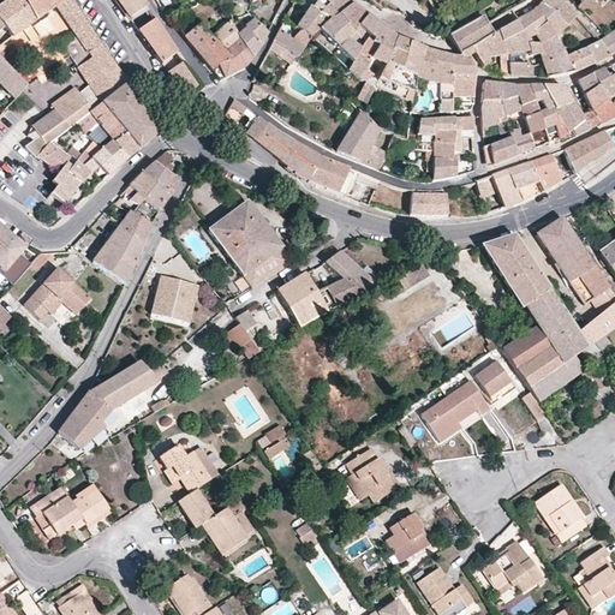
[(55,5),(61,0),(3,0),(0,3),(0,22),(3,27),(10,36),(55,5)]
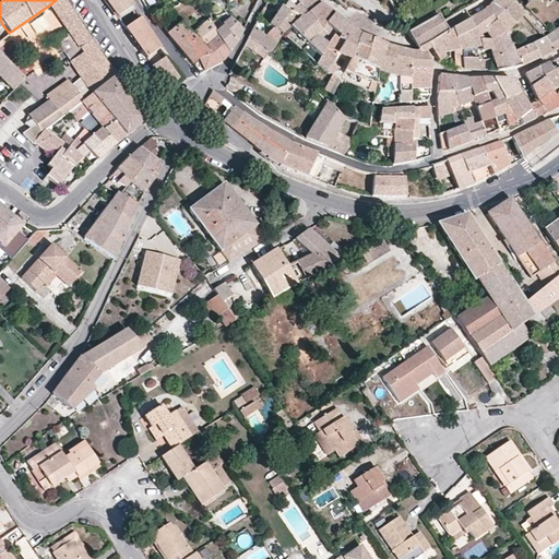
[(81,25),(64,0),(56,0),(50,4),(67,28),(69,33),(81,25)]
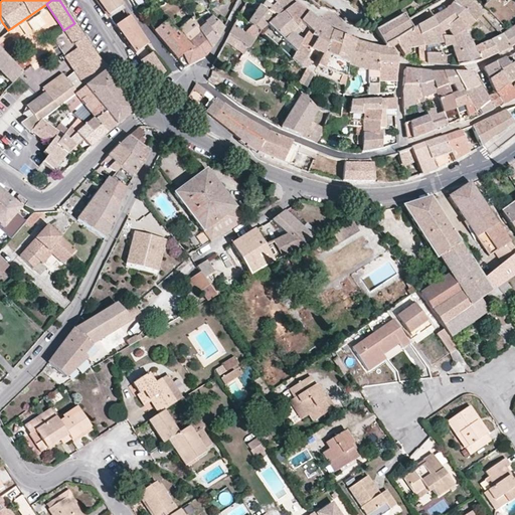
[(99,0),(107,11),(121,2),(119,0),(99,0)]
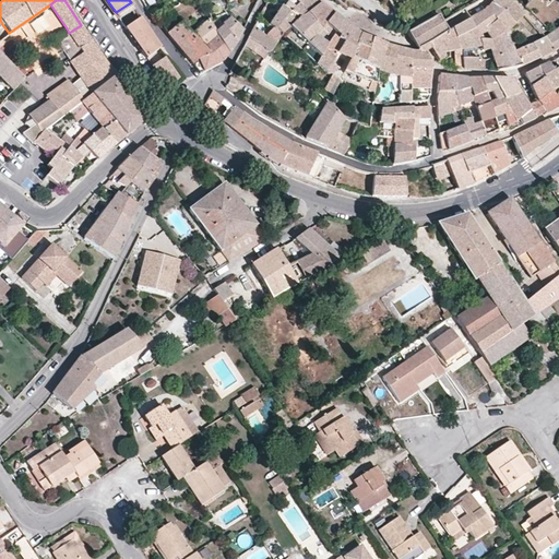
[(290,0),(286,8),(301,16),(321,4),(316,0),(290,0)]
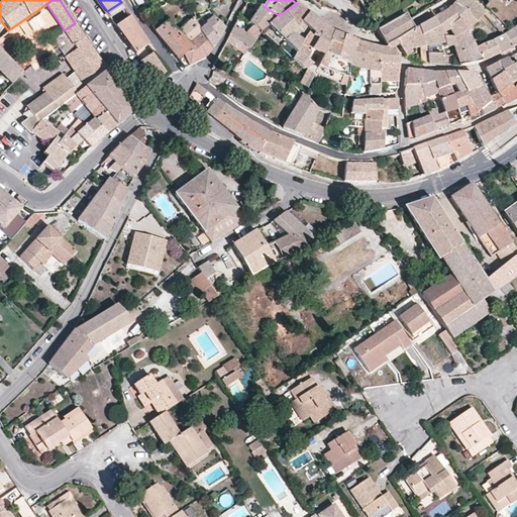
[(456,41),(467,33),(487,15),(476,4),(471,0),(459,0),(450,9),(441,14),(435,17),(445,35),(451,31),(456,41)]
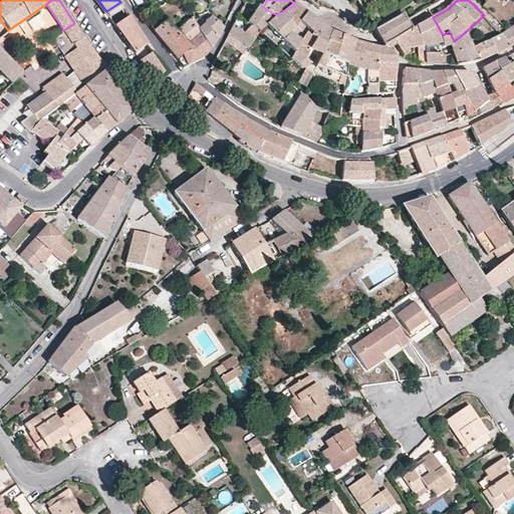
[(106,11),(108,14),(122,5),(120,2),(106,11)]
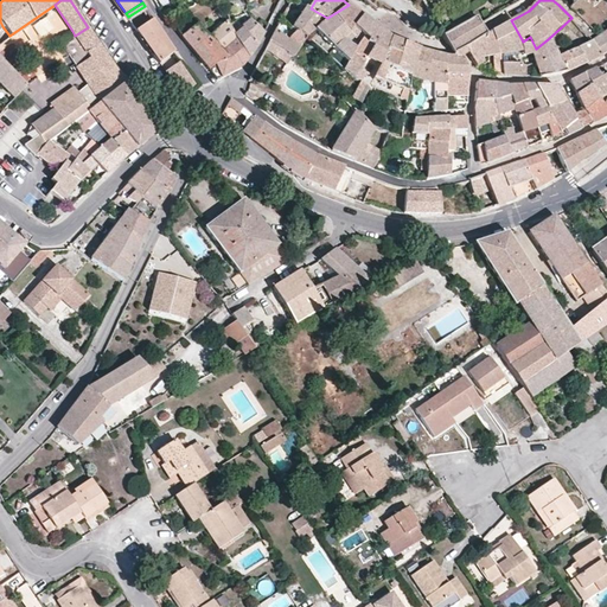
[(355,27),(362,17),(349,5),(327,18),(318,25),(306,40),(360,81),(365,74),(358,69),(374,46),(355,27)]
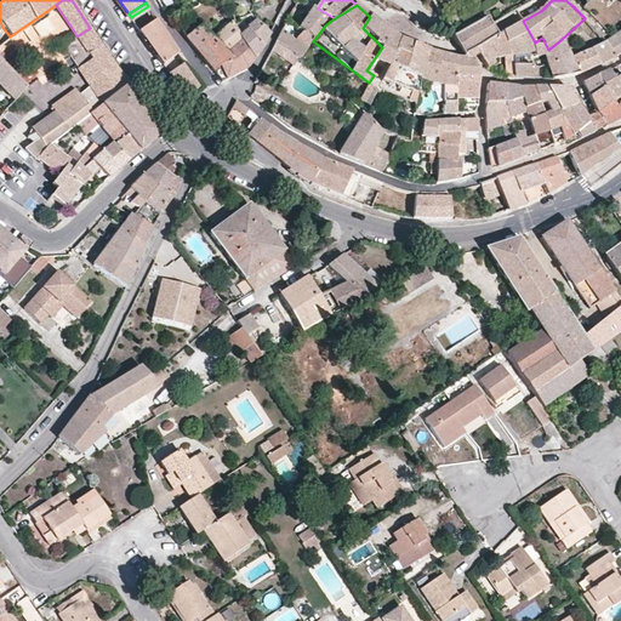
[(300,60),(313,41),(325,26),(335,18),(318,9),(312,7),(307,17),(305,16),(297,26),(303,32),(297,40),(289,51),(291,53),(297,58),(300,60)]
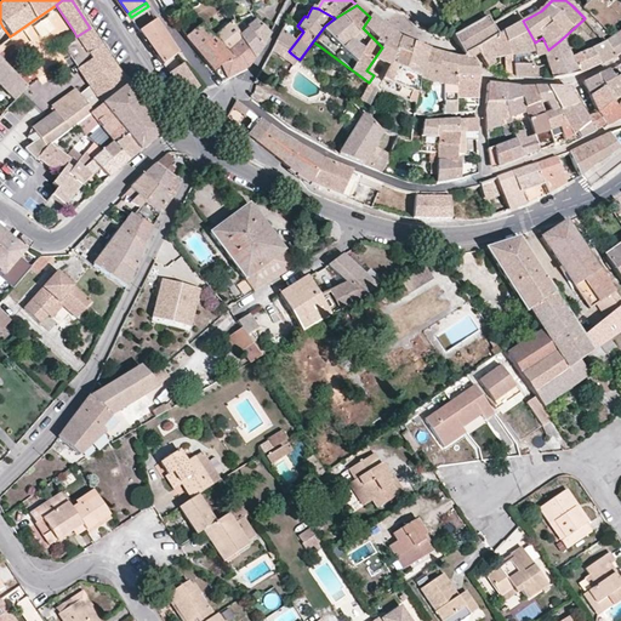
[(377,78),(388,57),(391,58),(382,78),(416,91),(419,78),(429,50),(422,47),(402,40),(370,17),(363,28),(382,47),(366,70),(374,75),(377,78)]
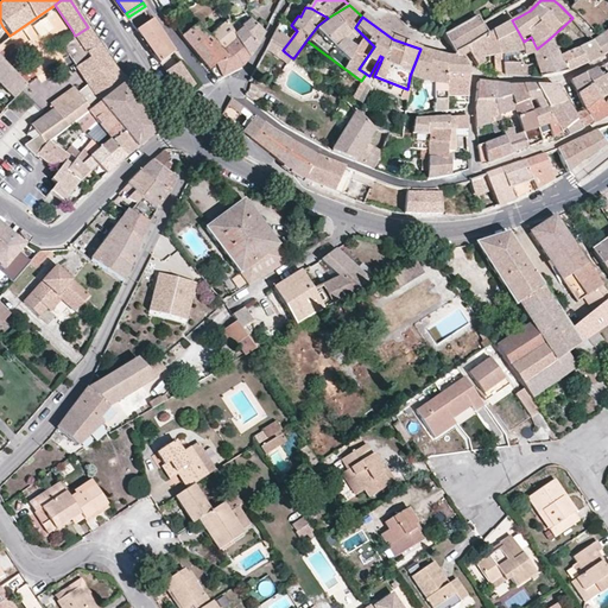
[(483,26),(477,17),(444,35),(445,38),(449,44),(461,38),(473,31),(483,26)]
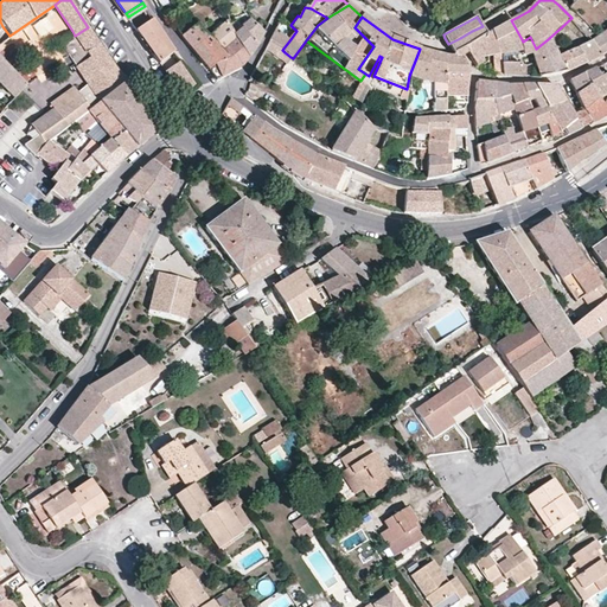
[(142,26),(138,30),(161,63),(176,52),(153,19),(148,23),(142,26)]
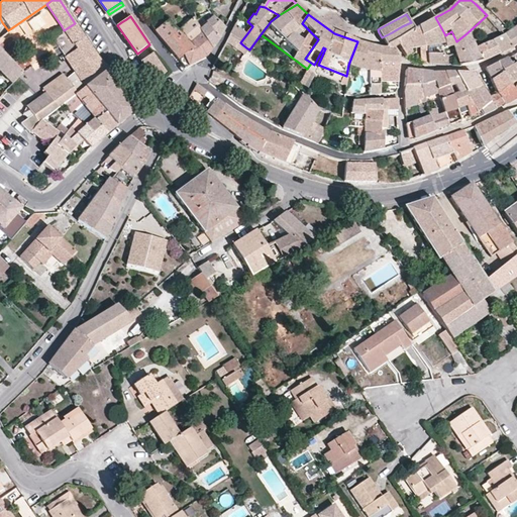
[(159,19),(149,25),(179,60),(193,47),(190,43),(205,32),(203,28),(197,16),(179,30),(170,20),(167,22),(164,20),(162,22),(159,19)]
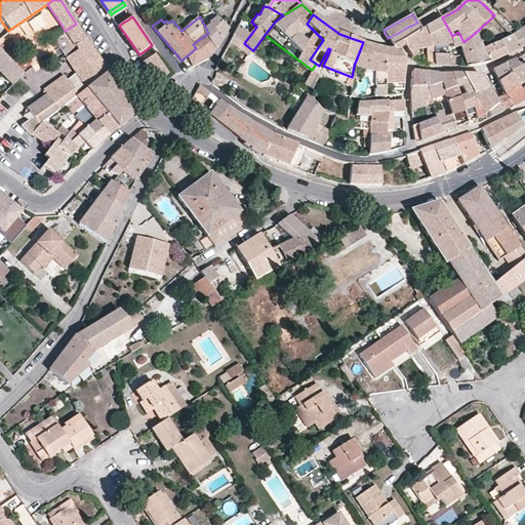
[(453,39),(452,36),(442,17),(434,23),(438,33),(431,36),(434,45),(438,45),(441,44),(451,43),(453,39)]
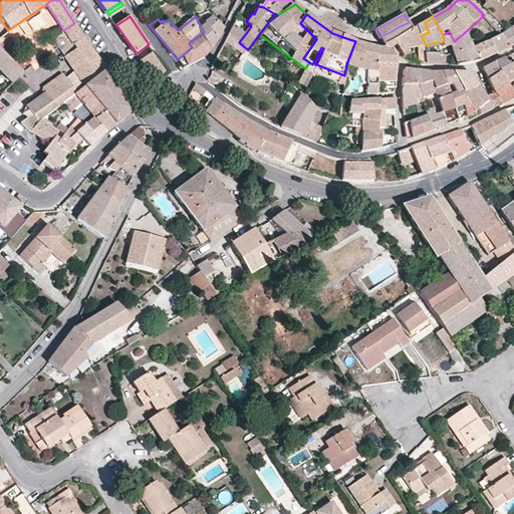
[(204,32),(213,47),(222,35),(226,26),(220,21),(211,27),(208,23),(202,28),(204,32)]
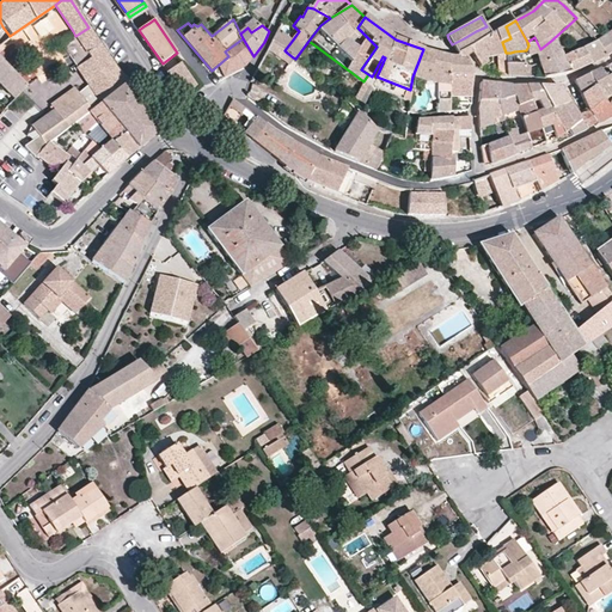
[(489,60),(488,56),(499,55),(500,65),(500,75),(508,75),(507,63),(507,57),(506,53),(502,42),(510,38),(506,26),(491,34),(479,40),(469,46),(471,53),(484,66),(485,62),(487,62),(489,60)]
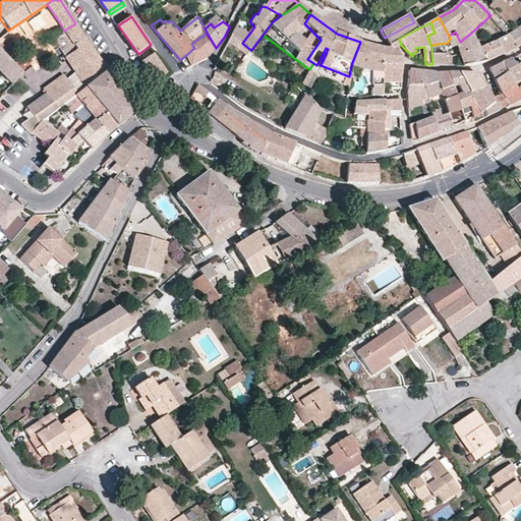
[(133,110),(82,35),(75,23),(64,31),(62,26),(50,35),(74,71),(65,78),(60,79),(54,81),(42,89),(44,92),(45,93),(38,99),(32,106),(27,110),(25,107),(21,114),(25,116),(26,118),(19,123),(24,130),(29,133),(30,131),(38,122),(41,120),(62,103),(84,85),(116,125),(133,110)]
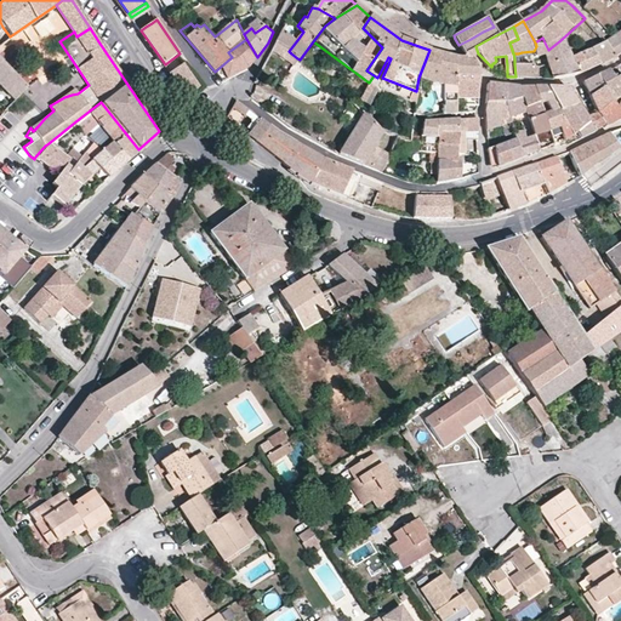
[(284,29),(277,41),(284,47),(289,51),(297,40),(284,29)]
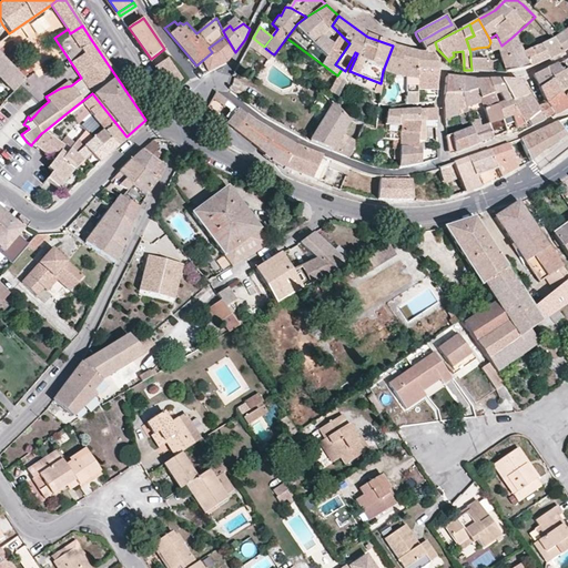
[(555,39),(564,52),(567,49),(567,29),(561,34),(559,36),(555,39)]
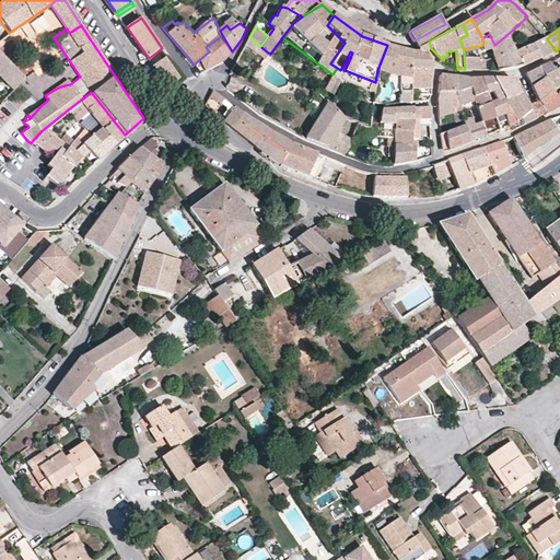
[(209,51),(194,65),(201,74),(225,61),(232,51),(222,35),(206,47),(209,51)]
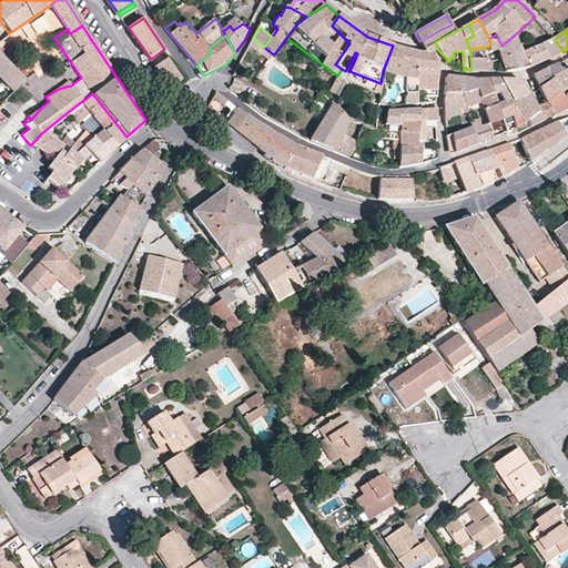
[(526,52),(513,37),(501,46),(490,42),(488,47),(489,51),(497,49),(498,49),(503,58),(525,52),(526,52)]
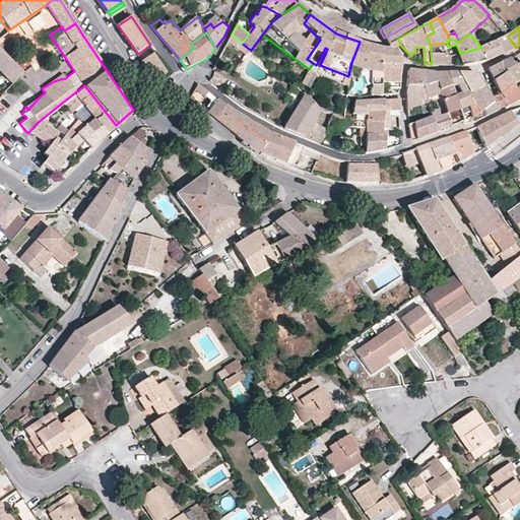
[(238,40),(232,35),(229,42),(233,46),(238,40)]
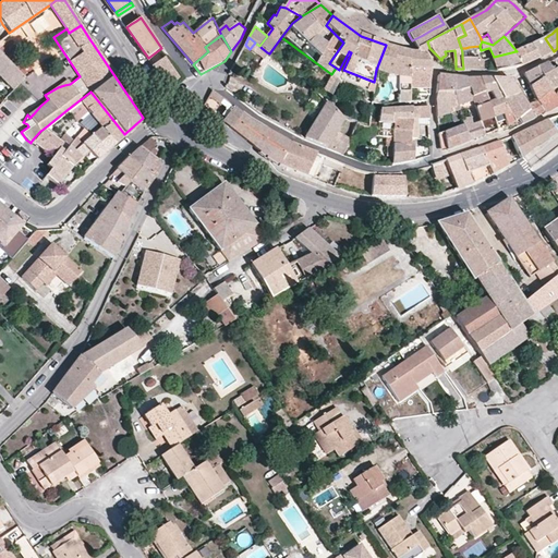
[(533,44),(540,59),(554,51),(545,38),(533,44)]
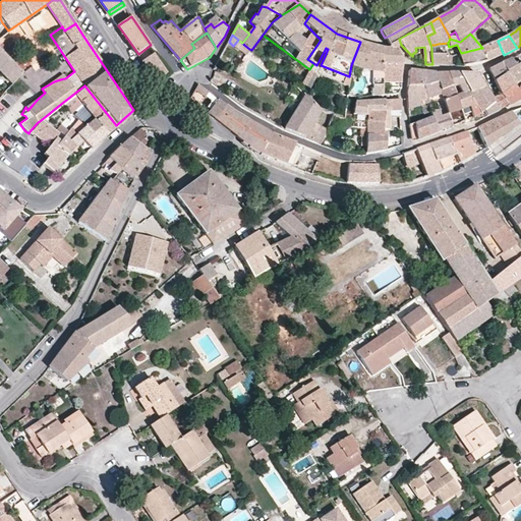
[(242,43),(238,40),(233,46),(239,51),(244,45),(242,43)]
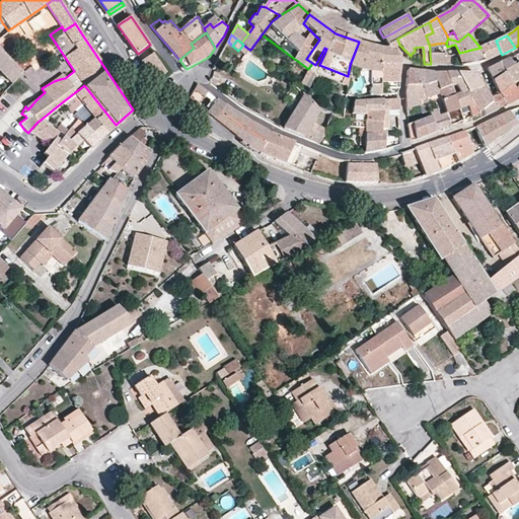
[(479,48),(484,62),(502,55),(496,41),(480,48),(479,48)]
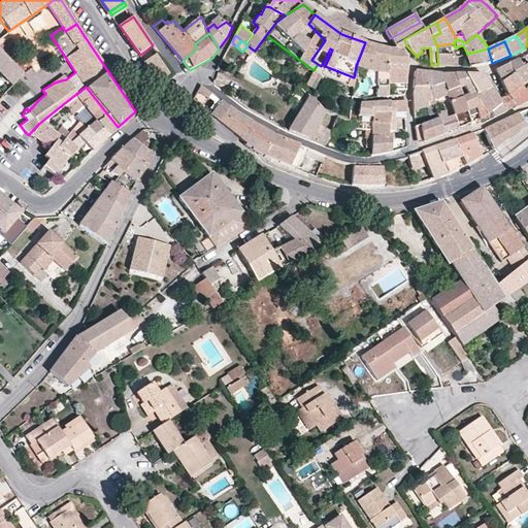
[(356,66),(373,71),(389,73),(389,62),(408,63),(407,62),(398,51),(397,50),(385,47),(376,45),(365,42),(356,66)]
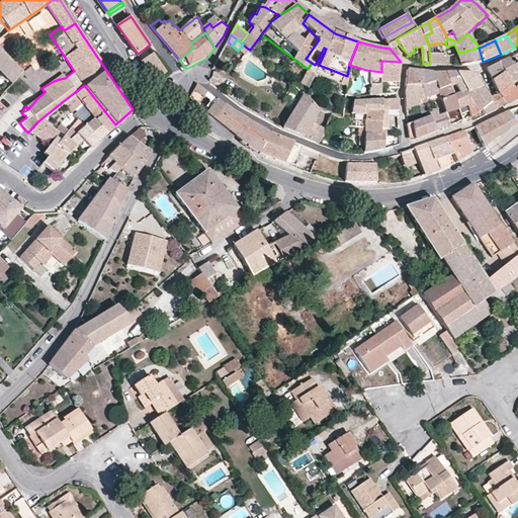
[(248,49),(243,45),(238,51),(243,54),(248,49)]
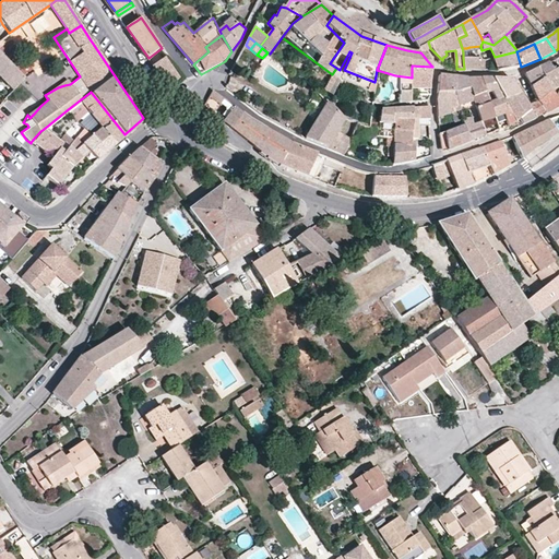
[(496,60),(499,70),(521,67),(516,51),(495,57),(496,60)]
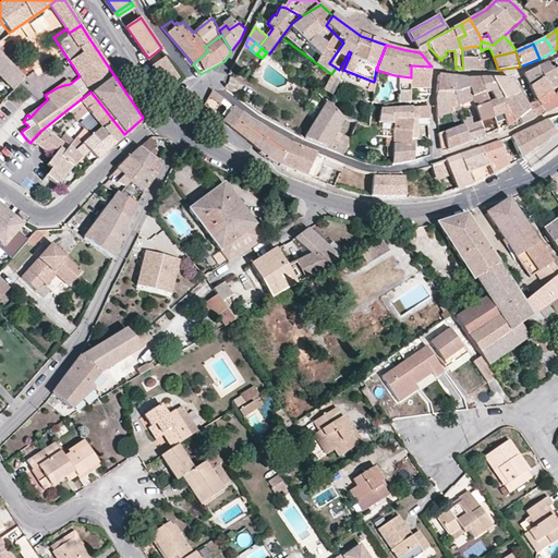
[(25,80),(0,53),(0,76),(14,92),(25,80)]
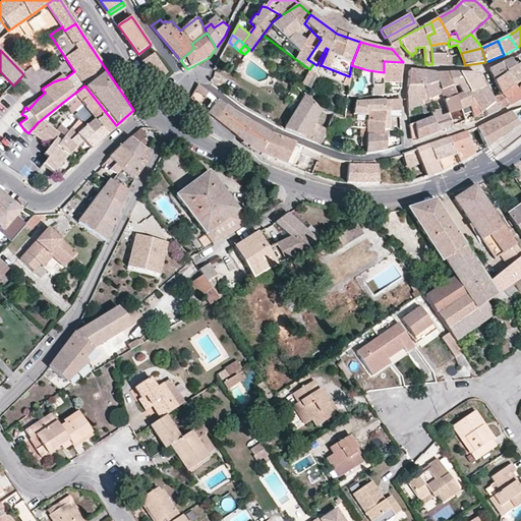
[(23,59),(27,65),(35,60),(31,53),(23,59)]
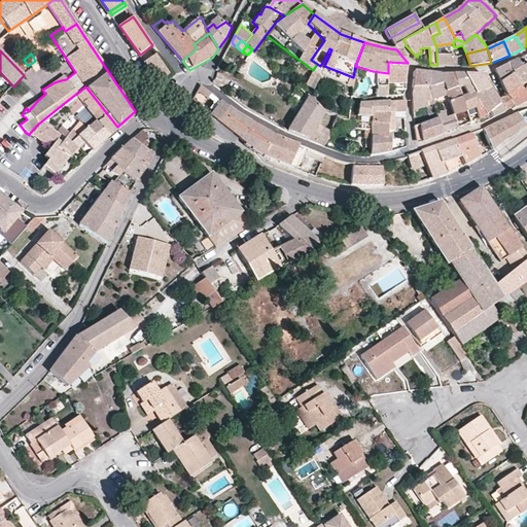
[(156,54),(145,62),(159,81),(171,73),(156,54)]
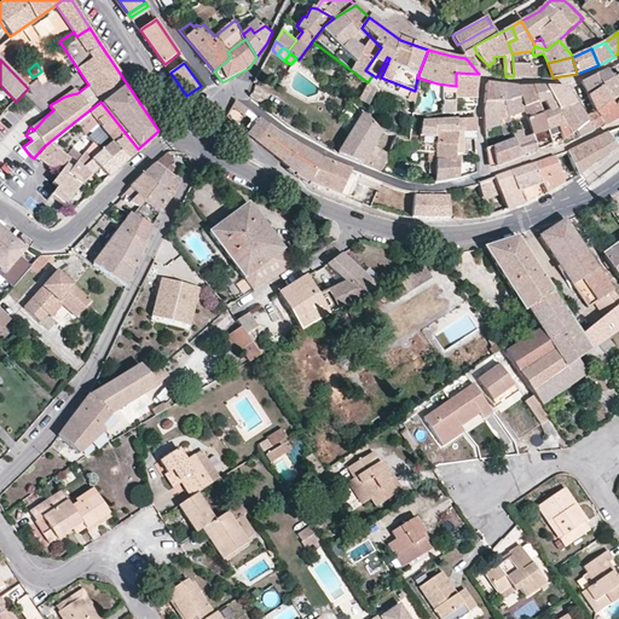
[(513,64),(514,76),(536,77),(537,65),(531,65),(519,65),(513,64)]
